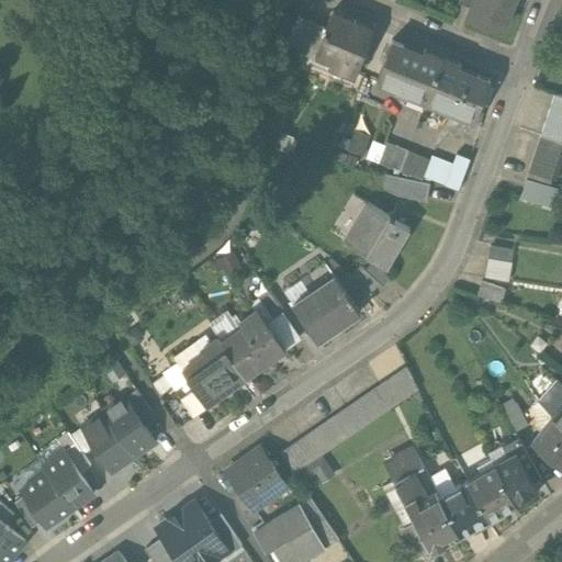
[(461,0),(459,7),(471,11),(474,0),(461,0)]
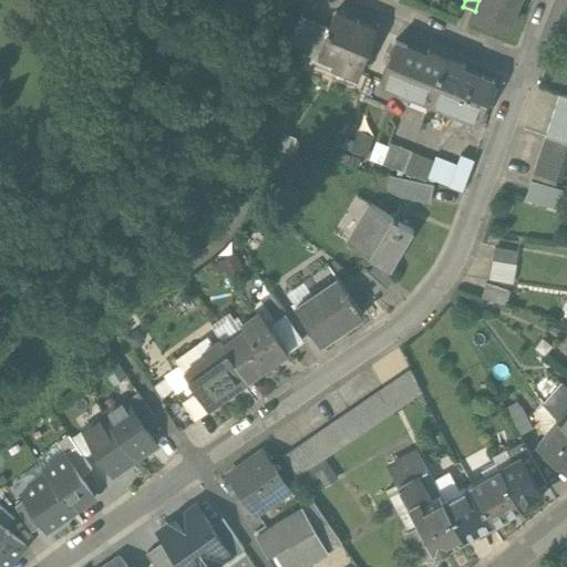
[(518,0),(478,0),(475,11),(472,20),(507,32),(516,7),(518,8),(521,2),(518,1),(518,0)]
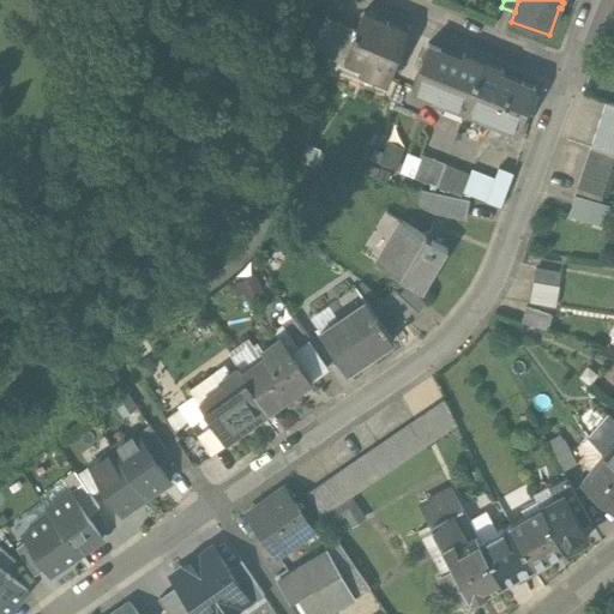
[(405,38),(361,22),(344,66),(362,73),(360,78),(387,89),(405,38)]
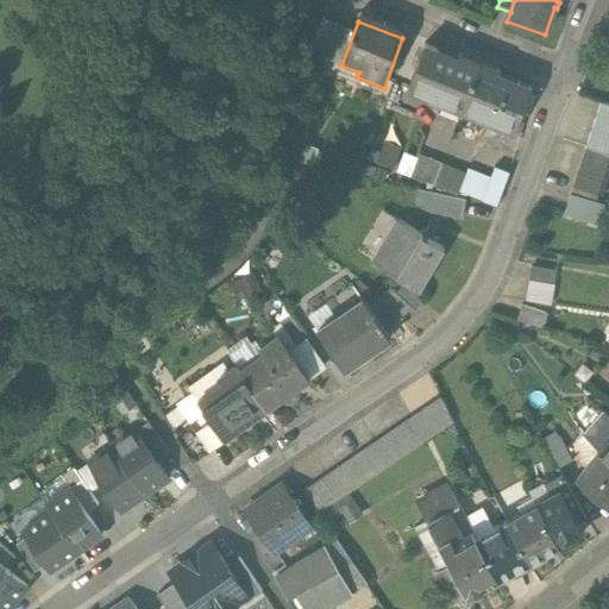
[(407,94),(440,106),(459,113),(477,67),(456,58),(454,64),(434,57),(435,55),(422,50),(419,60),(414,57),(403,86),(409,88),(407,94)]
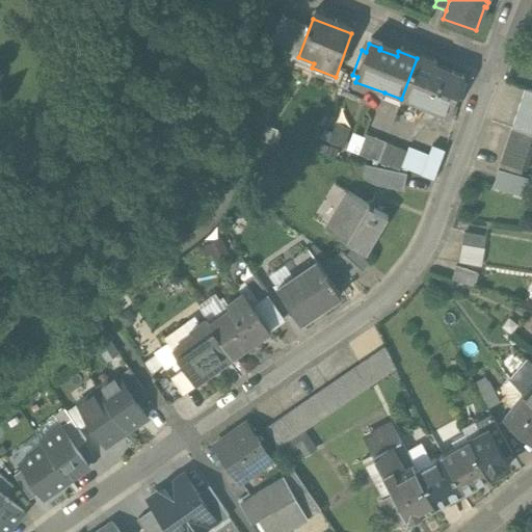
[(451,76),(433,70),(435,64),(417,58),(401,99),(419,106),(448,116),(450,111),(455,113),(464,88),(459,86),(462,78),(452,75),(451,76)]
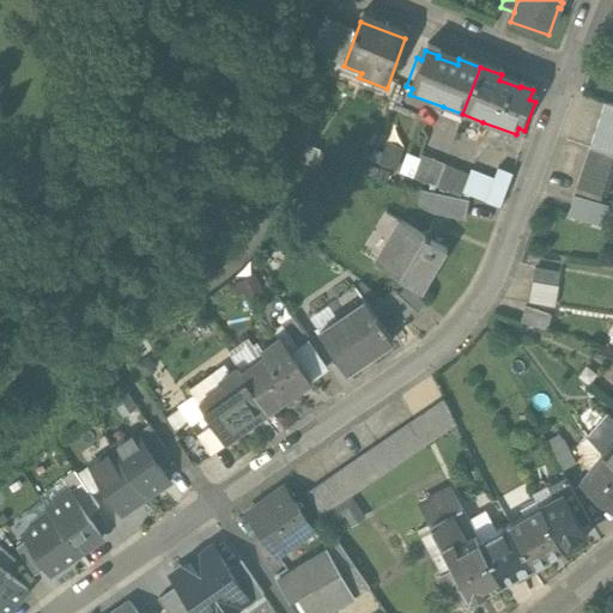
[(612,108),(604,105),(589,151),(612,158),(612,108)]
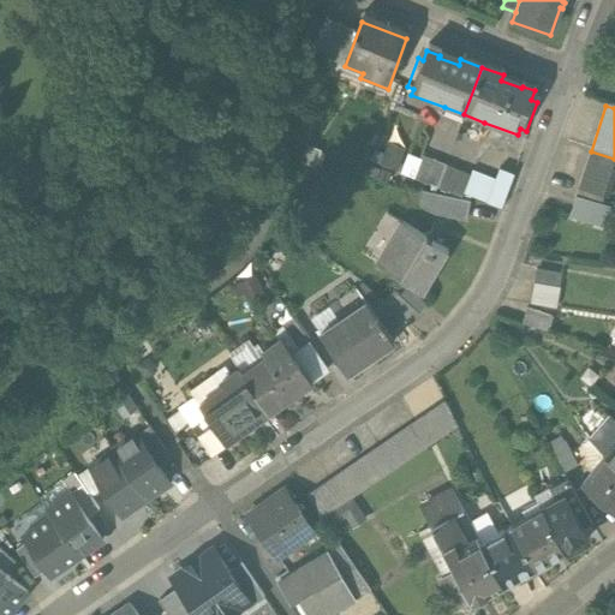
[(464,114),(445,107),(441,119),(459,126),(464,114)]
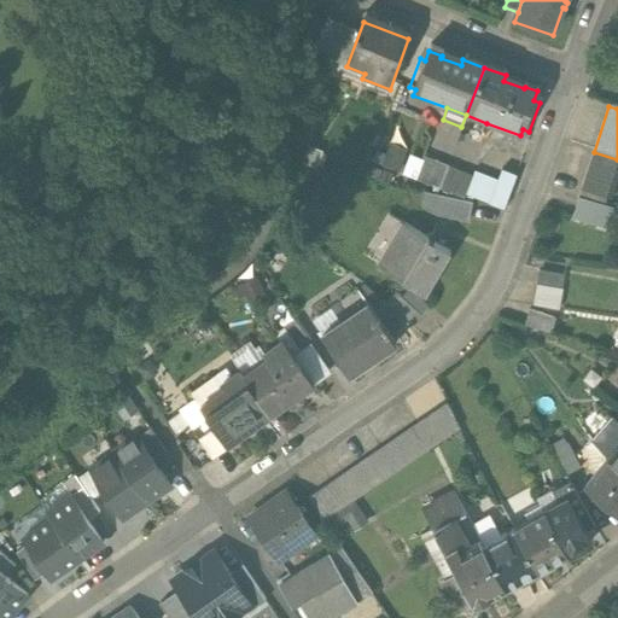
[(487,123),(466,115),(461,127),(482,134),(487,123)]
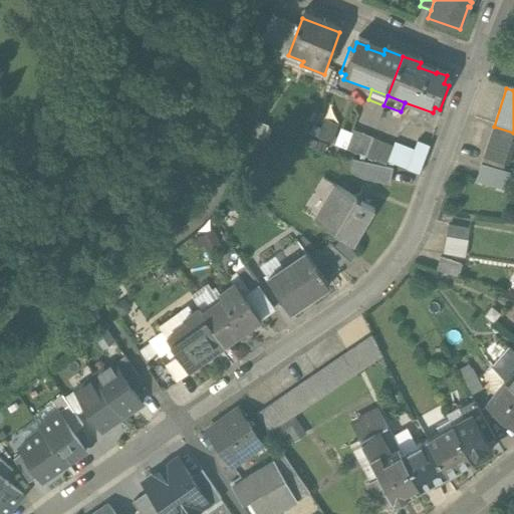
[(494,126),(492,125),(482,159),(502,166),(513,133),(494,126)]
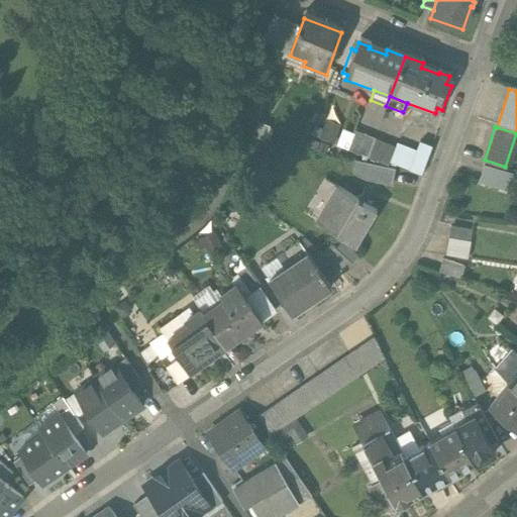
[(375,141),(354,134),(347,153),(368,162),(375,141)]
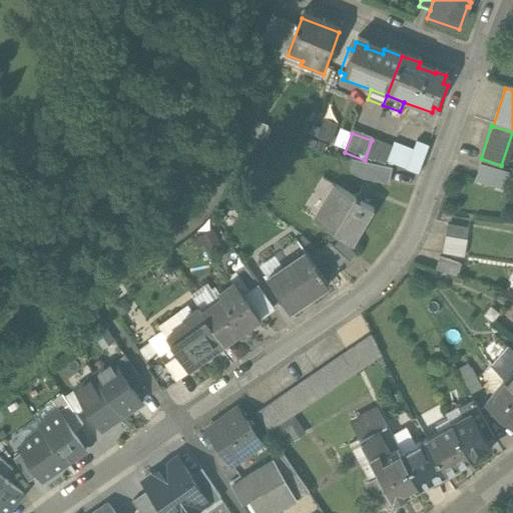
[(392,147),(372,140),(365,160),(384,167),(392,147)]
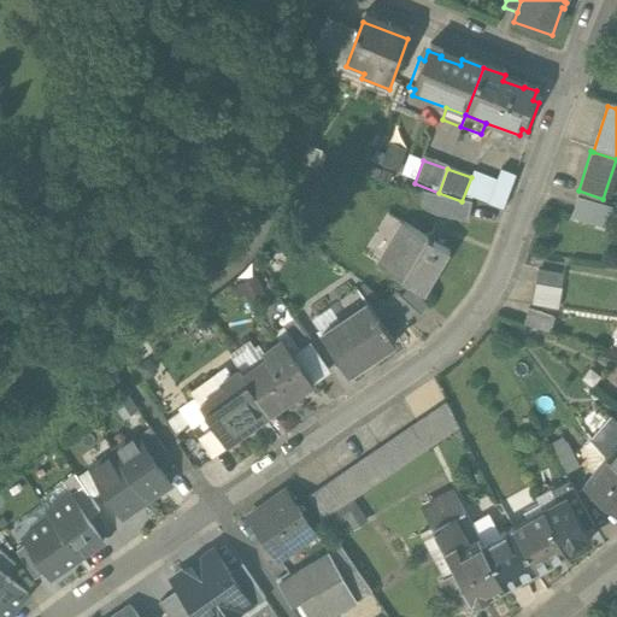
[(497,182),(474,174),(465,198),(503,211),(516,177),(501,171),(497,182)]
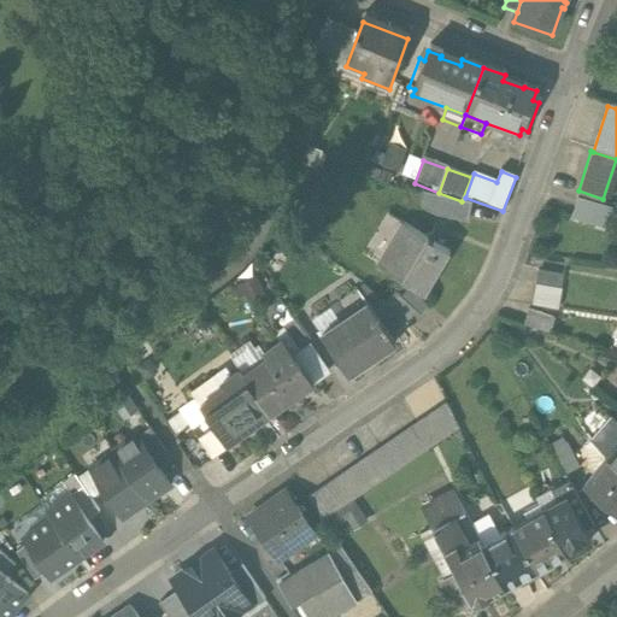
[(472,205),(425,197),(422,210),(439,219),(469,225),(472,205)]
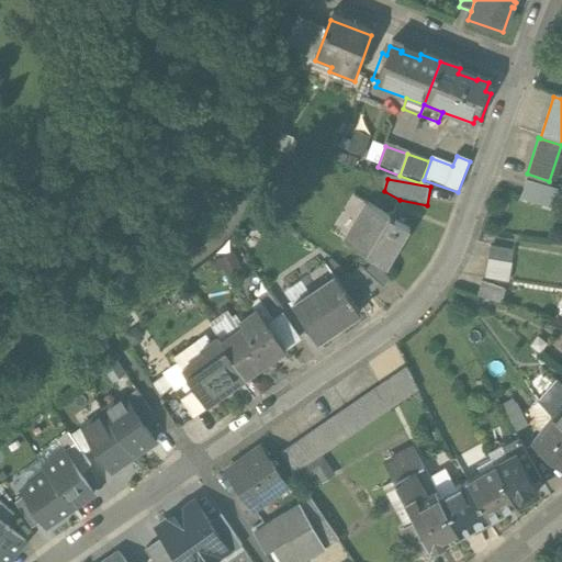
[(555,191),(524,181),(524,182),(525,182),(519,200),(549,209),(555,191)]
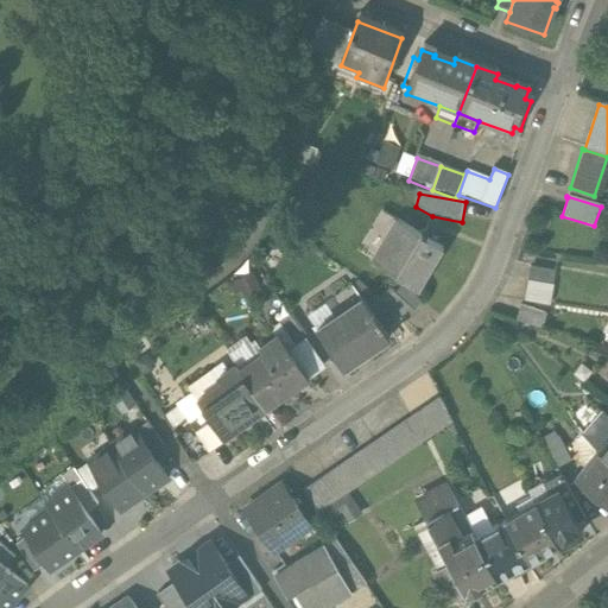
[(377,266),(418,292),(443,252),(403,226),(377,266)]
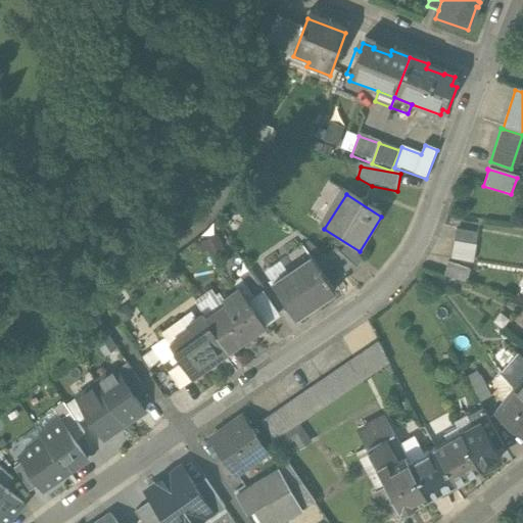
[(476,234),(455,231),(450,262),(472,264),(473,250),(469,250),(470,244),(474,244),(476,234)]
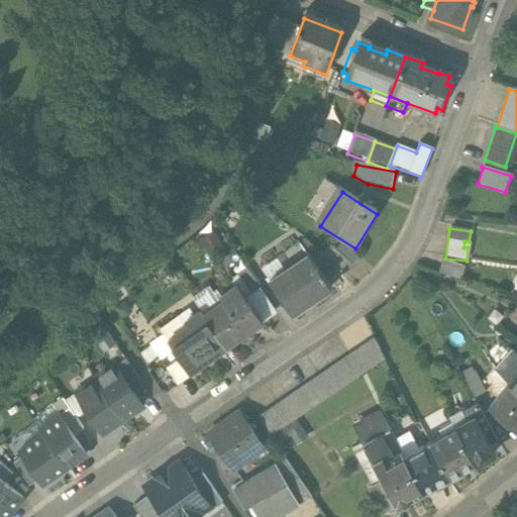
[(343,244),(336,251),(331,247),(323,256),(341,273),(350,264),(352,266),(359,259),(343,244)]
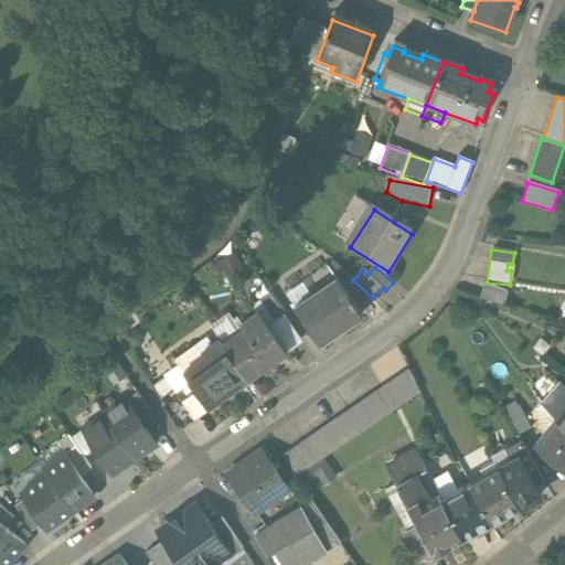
[(353,280),(350,278),(341,284),(358,309),(374,299),(373,298),(353,280)]
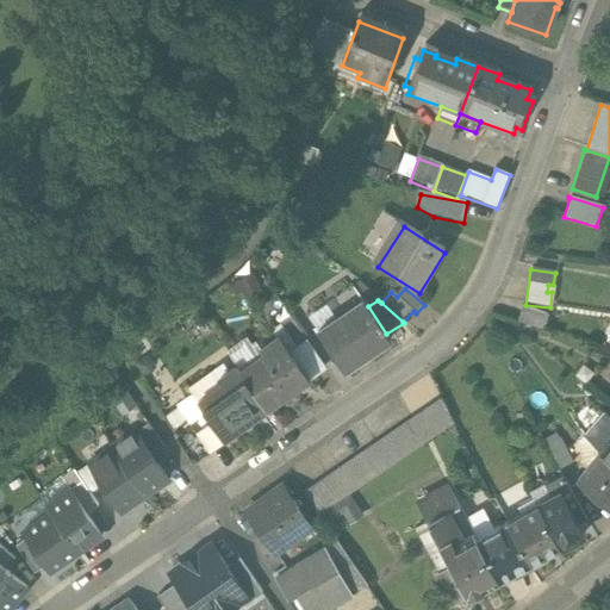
[(322,338),(344,372),(391,341),(386,334),(368,306),(322,338)]
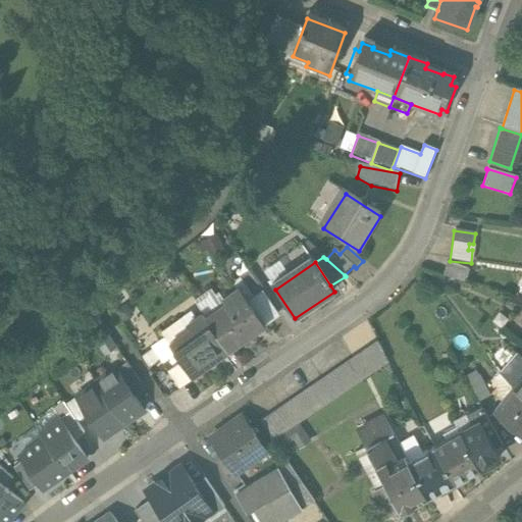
[(262,293),(248,272),(239,279),(253,300),(262,293)]
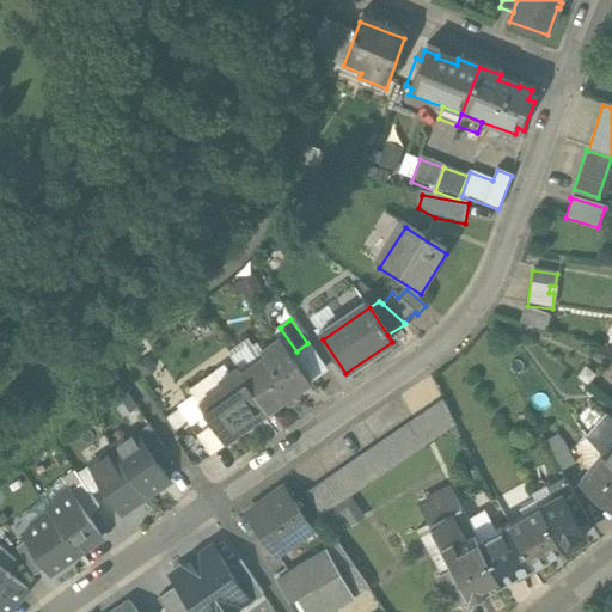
[(310,381),(279,338),(259,353),(263,356),(240,373),(244,379),(249,385),(268,412),(310,381)]
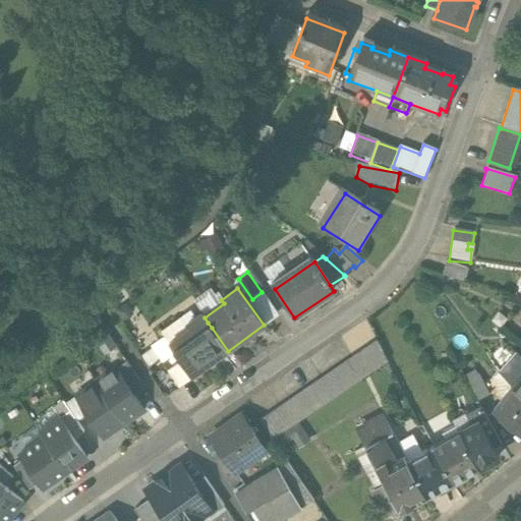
[(201,314),(185,326),(187,330),(168,344),(168,345),(157,353),(154,348),(140,358),(152,375),(161,368),(175,389),(228,351),(212,328),(208,323),(205,317),(201,314)]
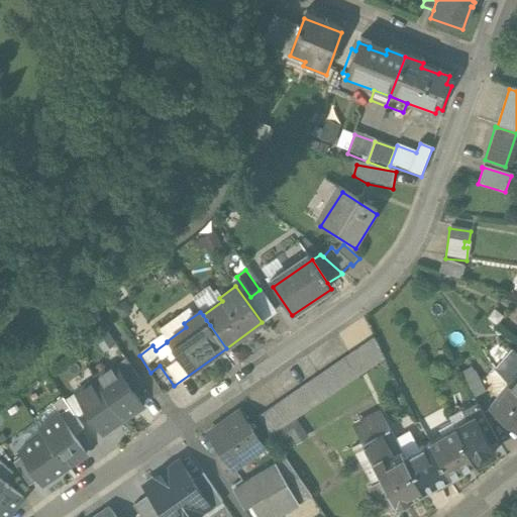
[(384,359),(373,338),(348,355),(359,376),(384,359)]
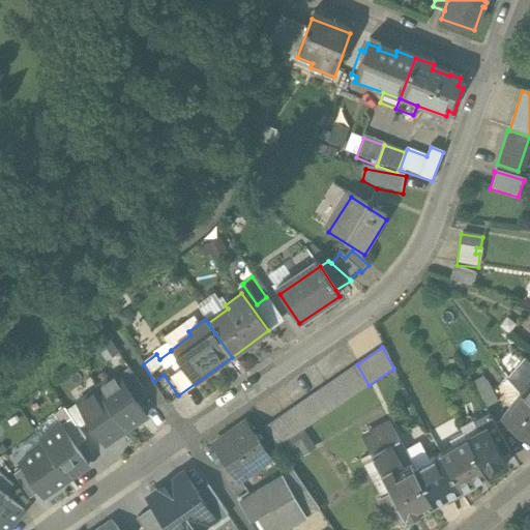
[(529,361),(526,357),(507,379),(508,380),(516,390),(529,402),(529,361)]
